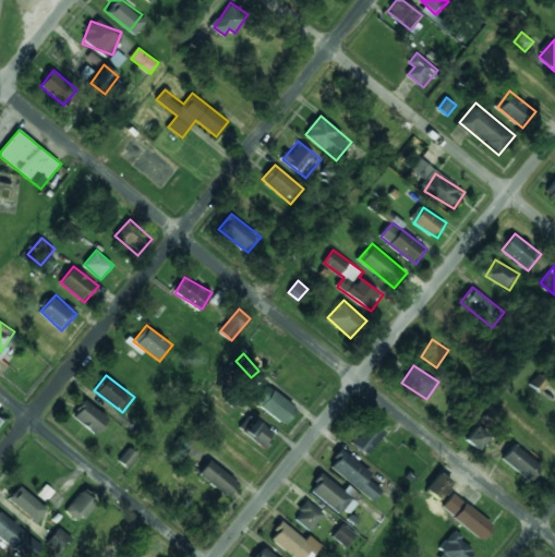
[(255,400),(286,425),(299,410),(268,385),(255,400)]
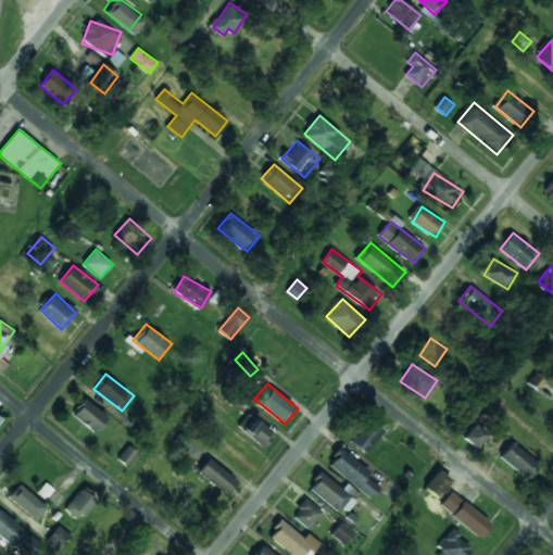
[(98,433),(110,416),(85,400),(74,416),(98,433)]
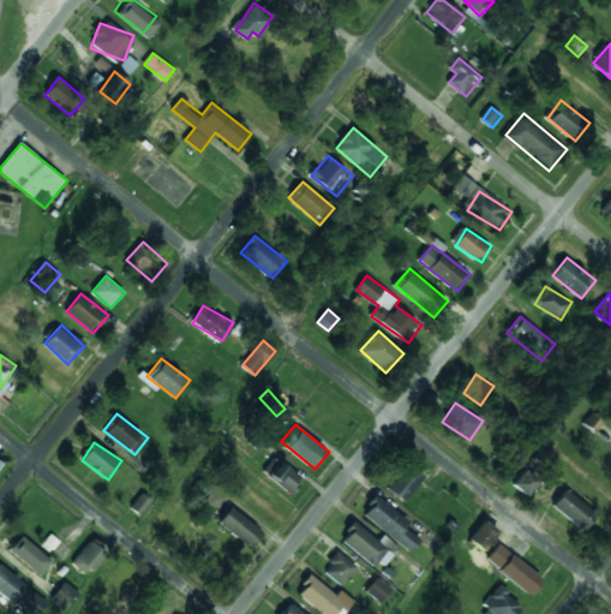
[(293,493),(304,478),(281,463),(270,477),(293,493)]
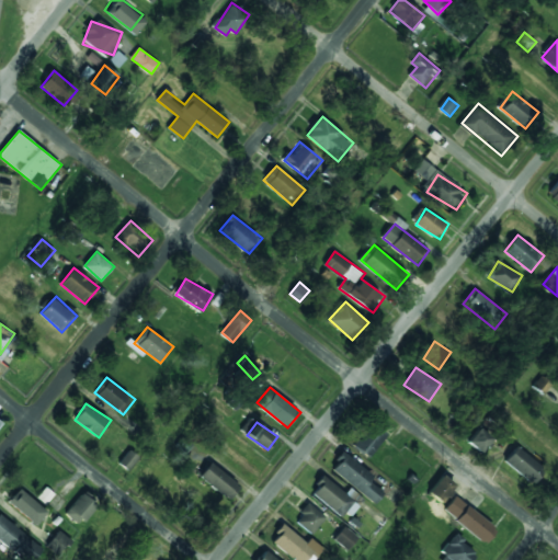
[(371,457),(388,434),(372,422),(355,445),(371,457)]
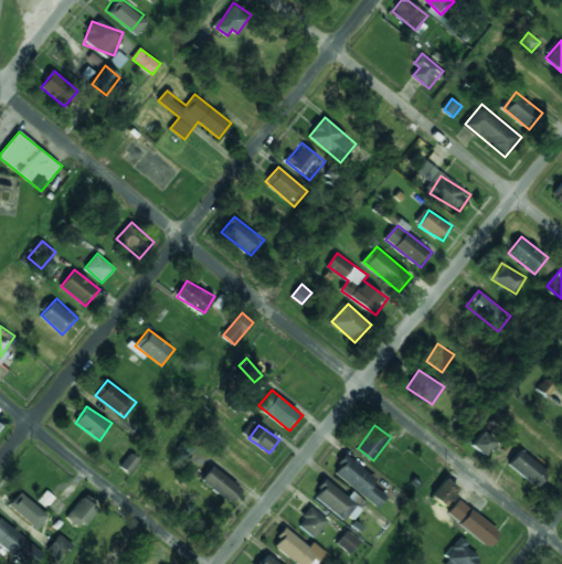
[(496,443),(484,433),(473,446),(486,456),(496,443)]
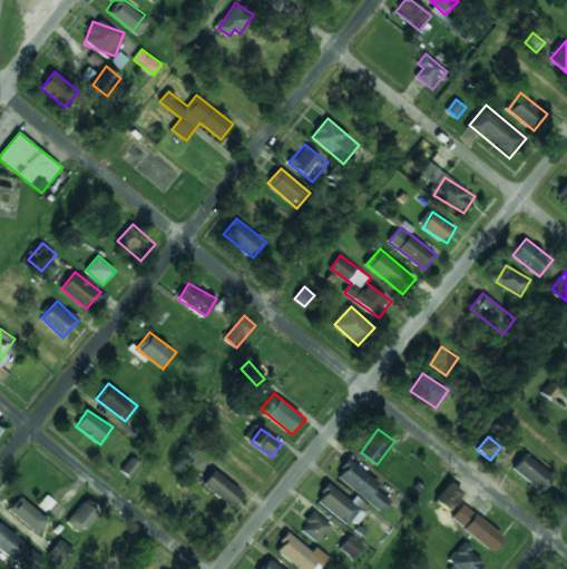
[(515,468),(543,493),(556,479),(528,453),(515,468)]
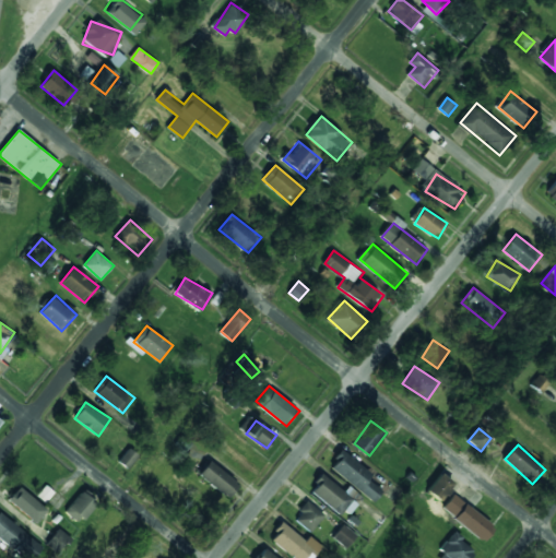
[(129,469),(141,455),(132,448),(120,461),(129,469)]
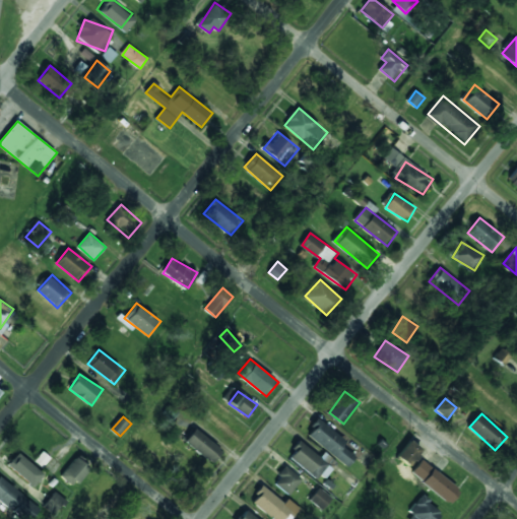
[(349,466),(357,456),(342,446),(347,440),(318,418),(307,434),(349,466)]
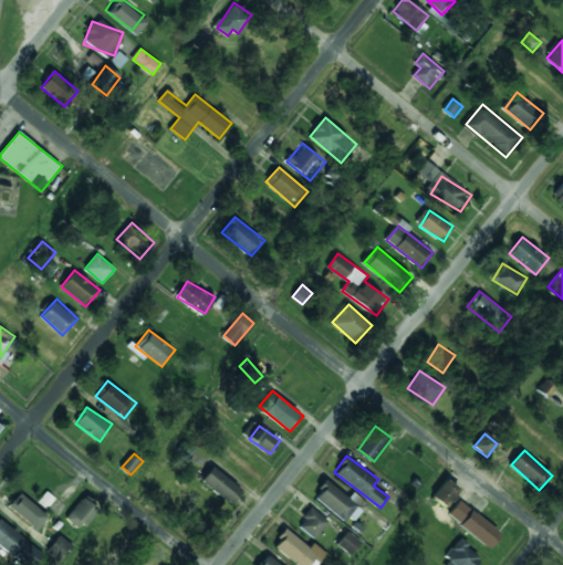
[(243,490),(214,467),(202,481),(233,504),(243,490)]
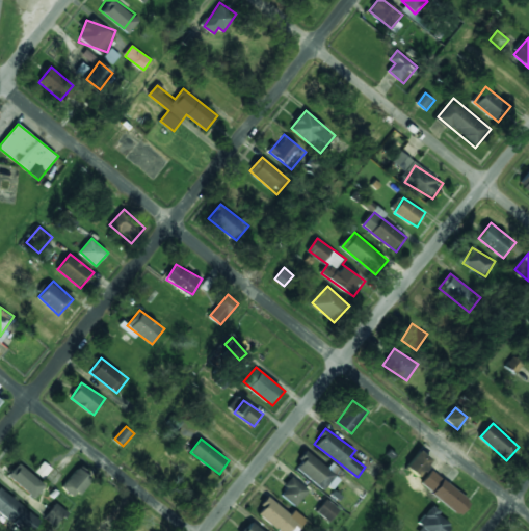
[(337,477),(309,450),(295,463),(324,490),(337,477)]
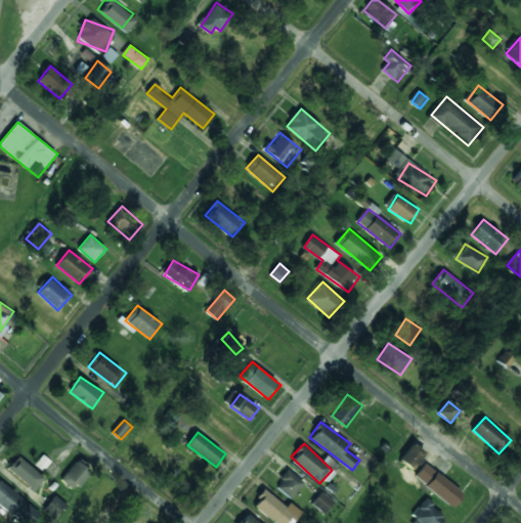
[(401,461),(414,470),(427,453),(415,444),(401,461)]
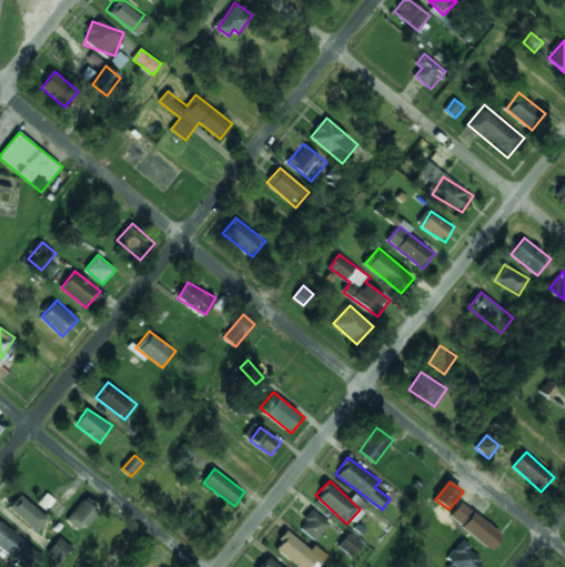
[(4,508),(38,537),(50,523),(16,495),(4,508)]
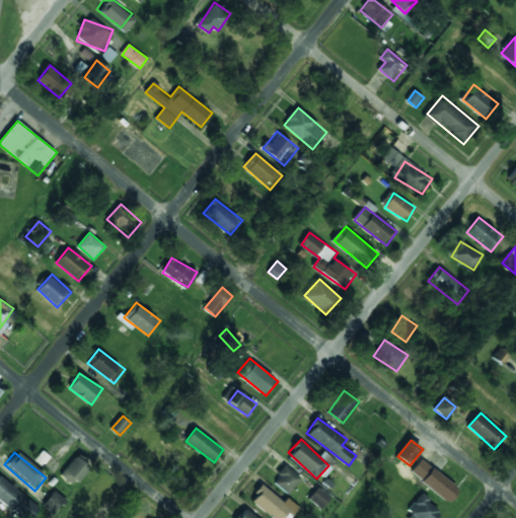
[(413,474),(452,504),(463,490),(424,460),(413,474)]
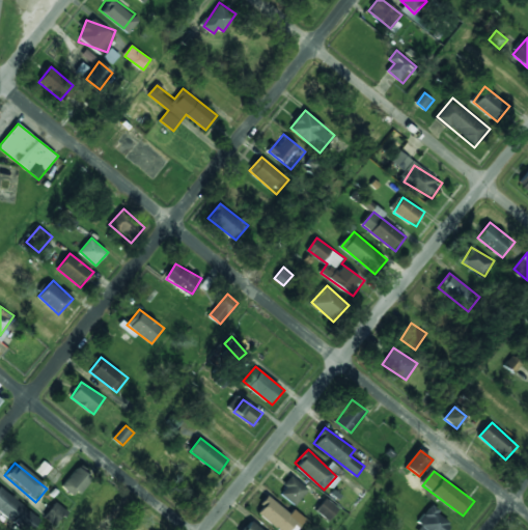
[(85,479),(74,473),(65,487),(76,494),(85,479)]
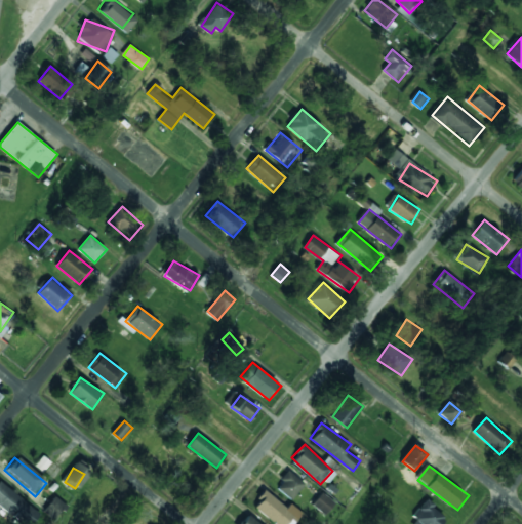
[(293,499),(307,486),(290,471),(277,484),(293,499)]
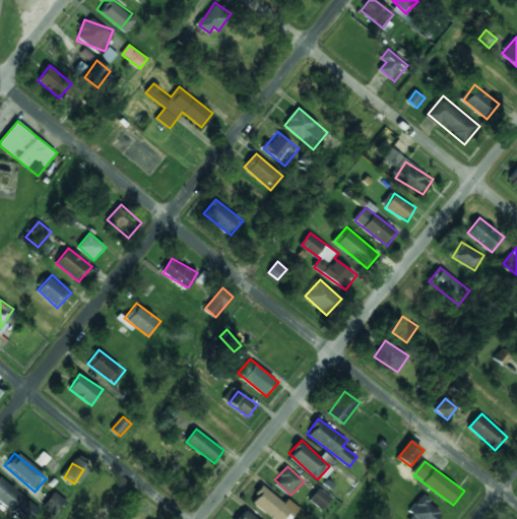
[(0,499),(24,518),(33,518),(41,509),(0,475),(0,499)]
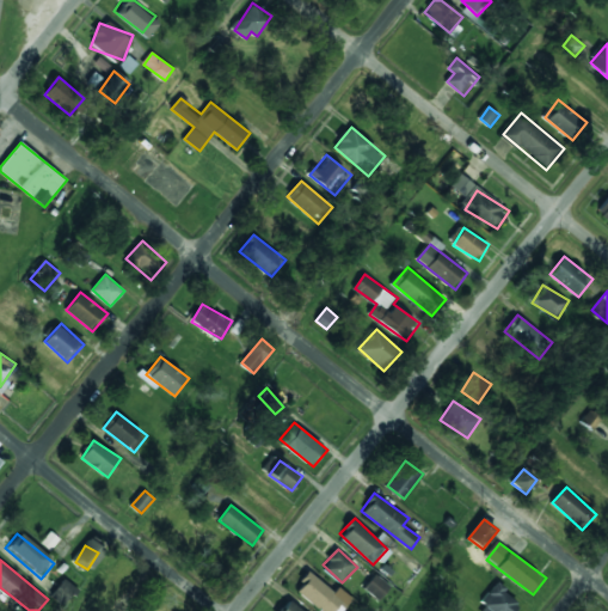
[(339,587),(336,592),(309,572),(295,588),(321,610),(343,610),(354,599),(339,587)]
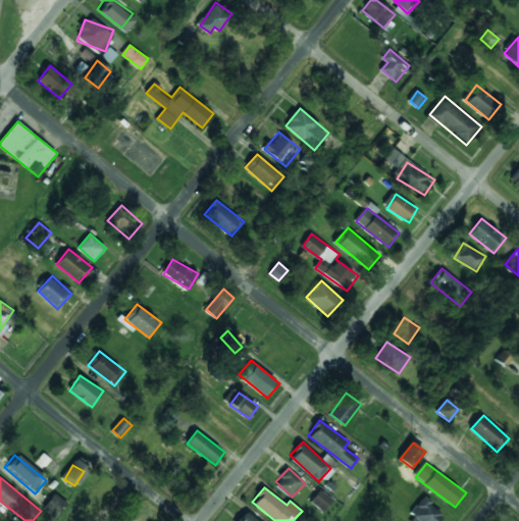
[(325,510),(333,501),(322,490),(314,501),(325,510)]
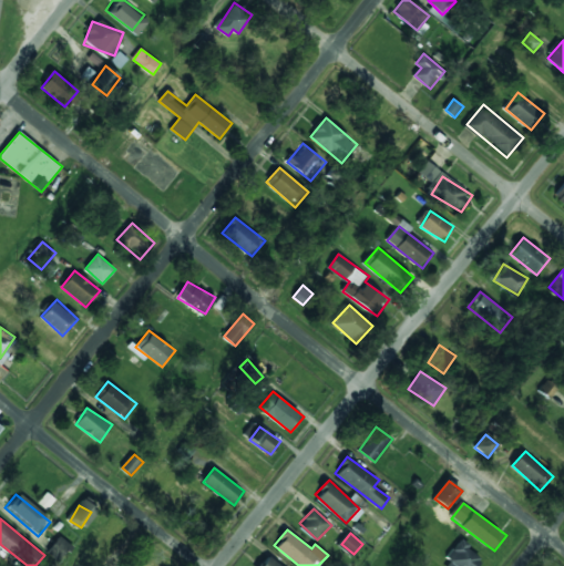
[(59,558),(71,547),(63,538),(50,549),(59,558)]
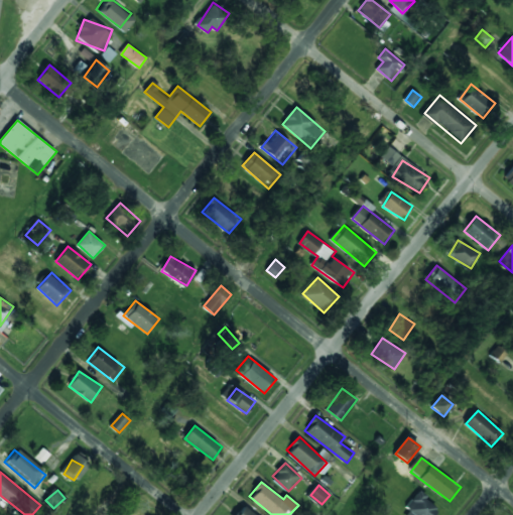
[(433,514),(439,510),(422,492),(406,506),(411,511),(406,514),(433,514)]
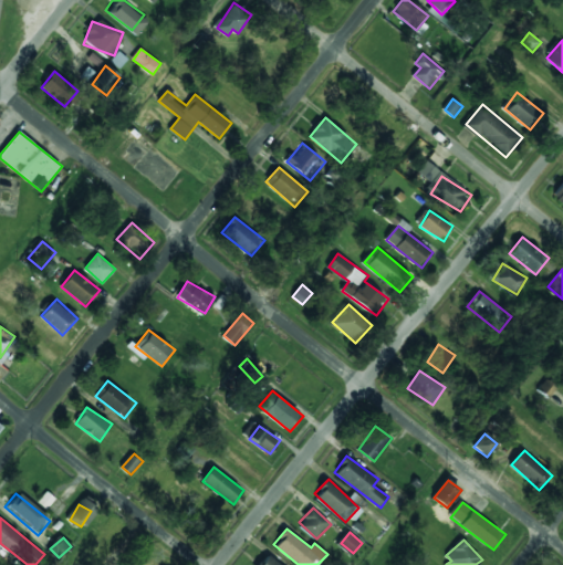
[(281,564),(269,555),(260,564),(281,564)]
